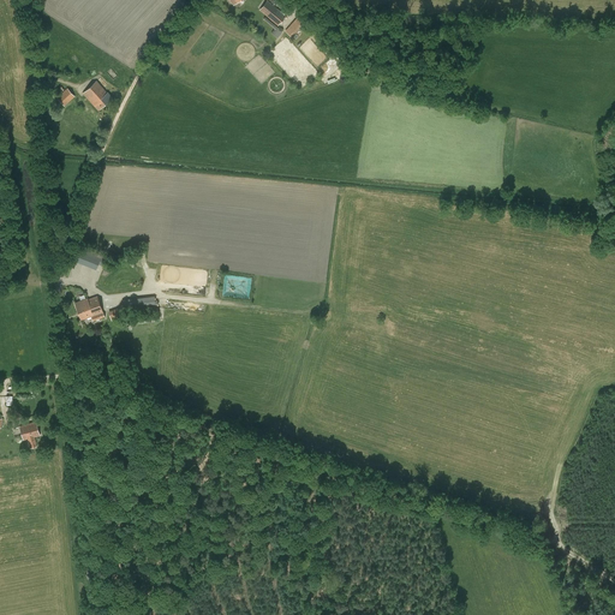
[(278,25),(286,16),(268,0),(260,10),(278,25)]
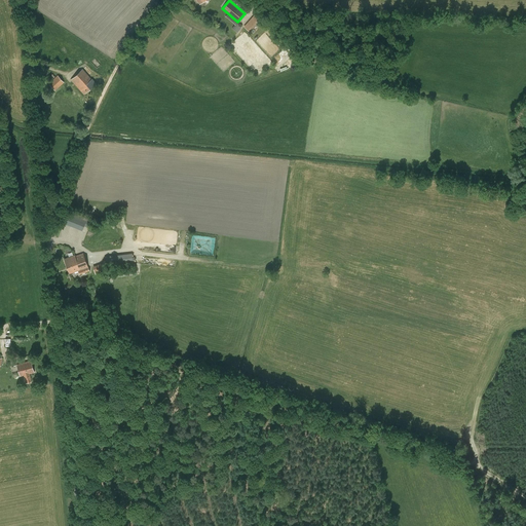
[(239,24),(227,14),(225,16),(234,25),(232,28),(234,30),(239,24)]
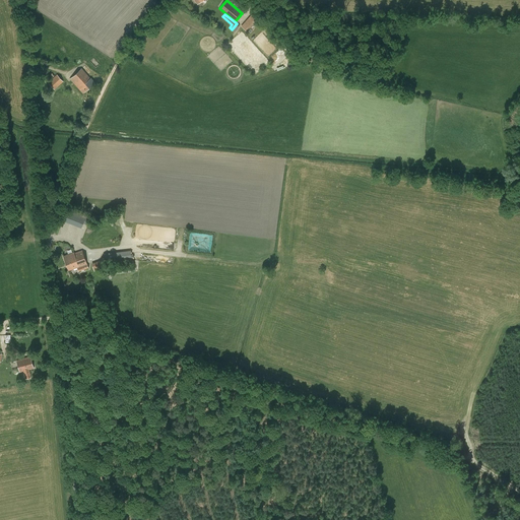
[(251,14),(244,23),(250,28),(257,19),(251,14)]
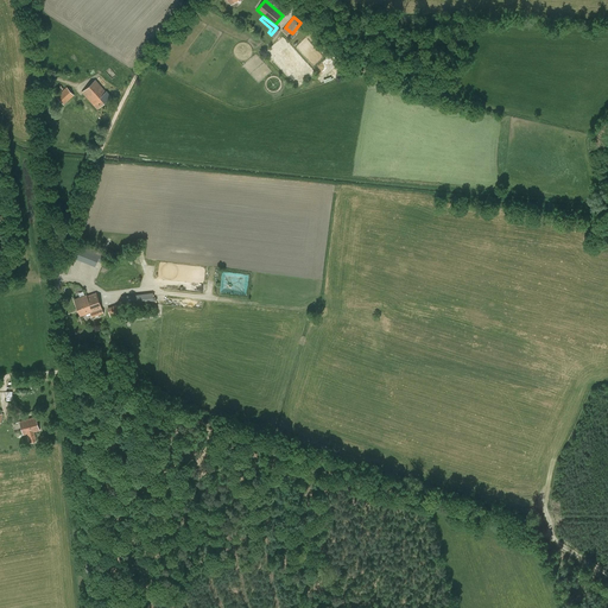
[(97,109),(111,96),(106,92),(95,80),(82,92),(97,109)]
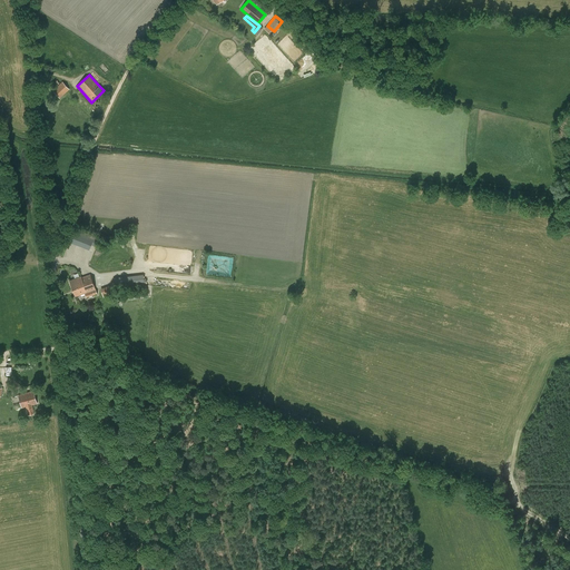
[(53,91),(59,98),(69,89),(62,82),(53,91)]
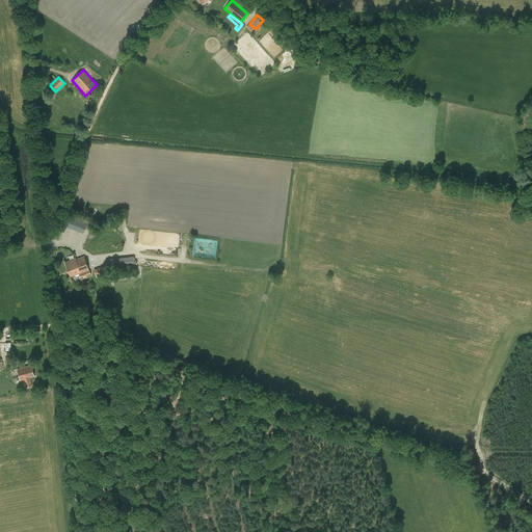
[(84,216),(78,231),(83,233),(85,229),(89,231),(94,220),(84,216)]
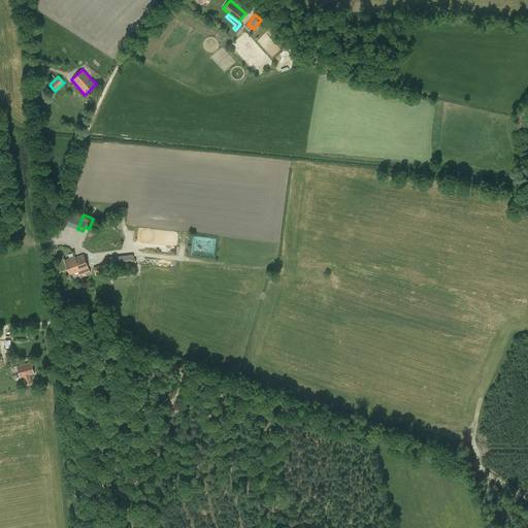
[(64,260),(68,269),(76,266),(74,262),(85,258),(84,254),(71,259),(71,258),(64,260)]
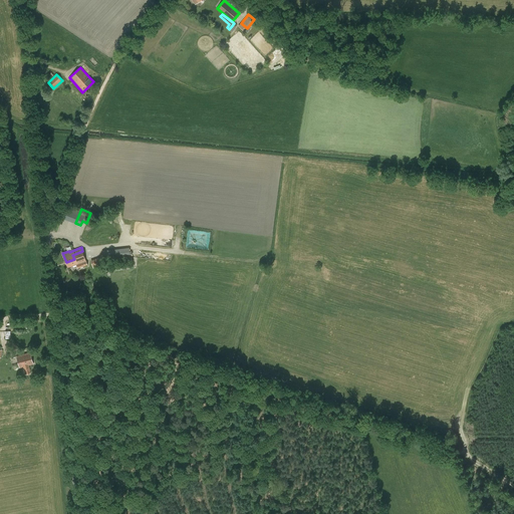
[(77,268),(87,265),(82,251),(72,255),(74,259),(66,262),(67,267),(76,264),(77,268)]
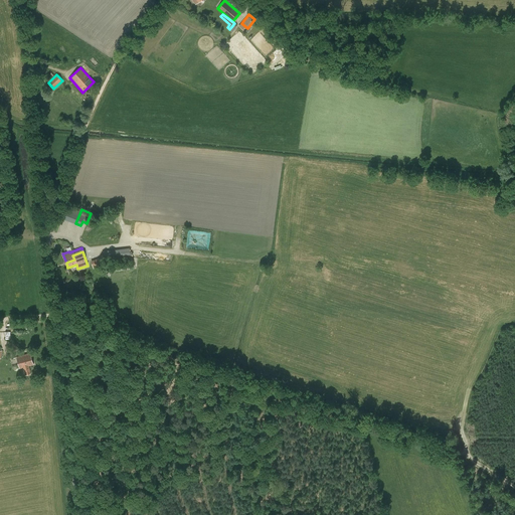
[(19,368),(23,367),(25,375),(30,374),(28,366),(33,364),(30,353),(16,357),(19,368)]
